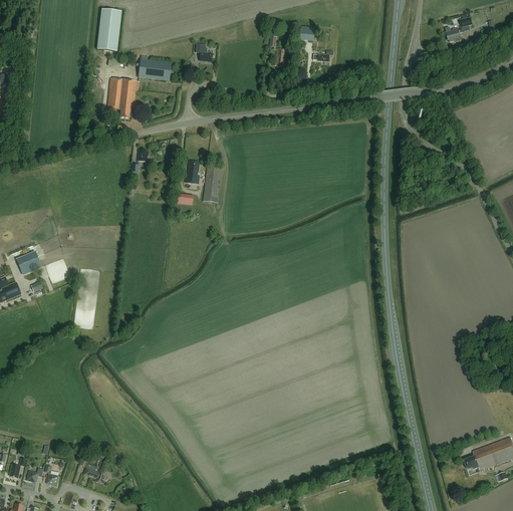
[(120,10),(100,8),(96,47),(116,50),(120,10)]
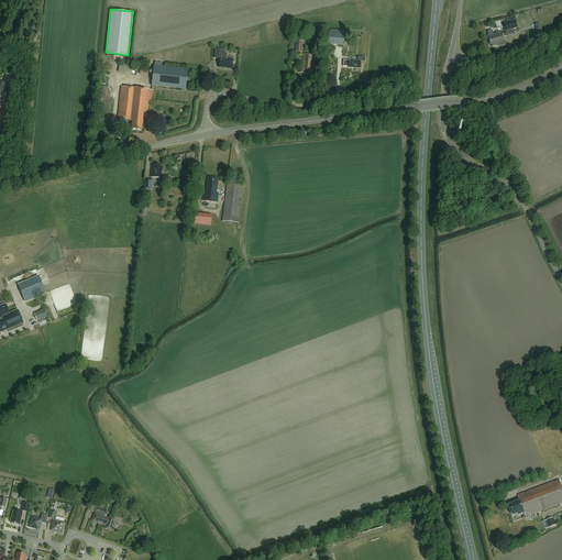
[(505,30),(500,31),(502,33),(514,31),(513,25),(516,25),(514,17),(503,20),(505,30)]
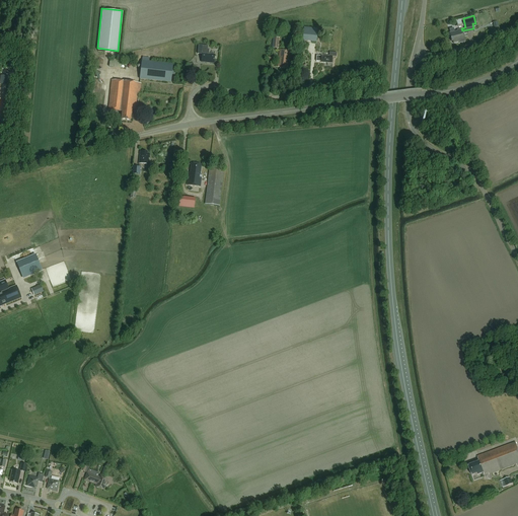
[(315,41),(316,26),(303,25),(302,39),(315,41)]
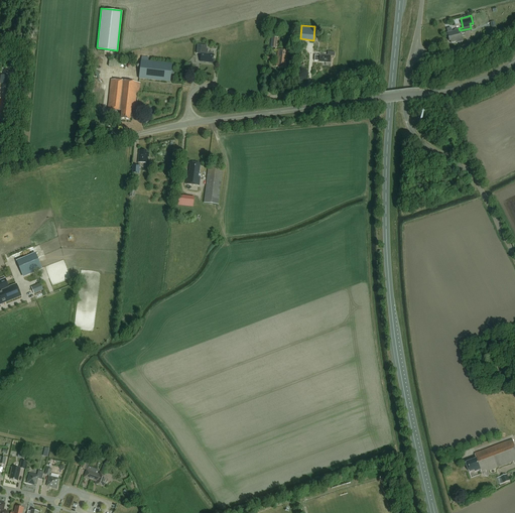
[(459,26),(454,27),(454,28),(445,30),(447,38),(449,38),(449,40),(456,39),(456,40),(462,38),(460,30),(459,28),(459,26)]
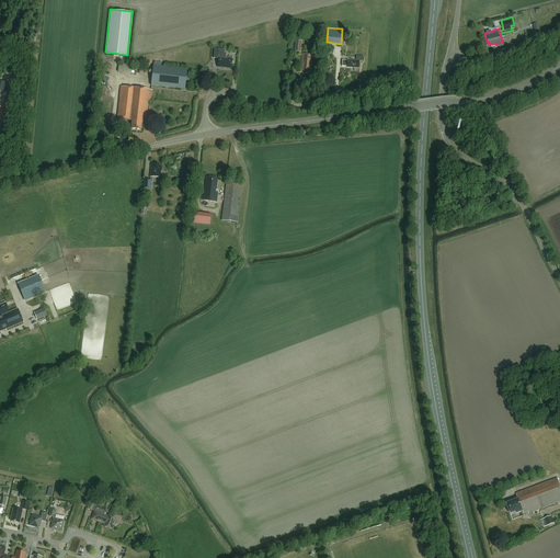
[(217,65),(230,66),(231,56),(225,56),(225,52),(225,50),(224,50),(224,46),(214,46),(213,55),(217,56),(217,65)]
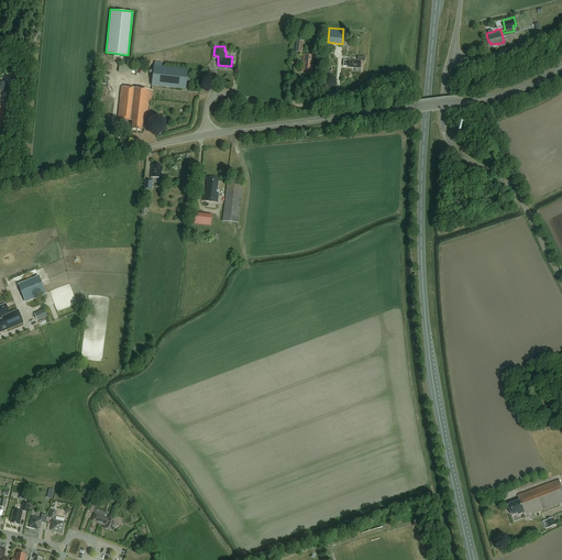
[(311,72),(312,53),(302,52),(300,69),(302,70),(302,72),(308,72),(311,72)]
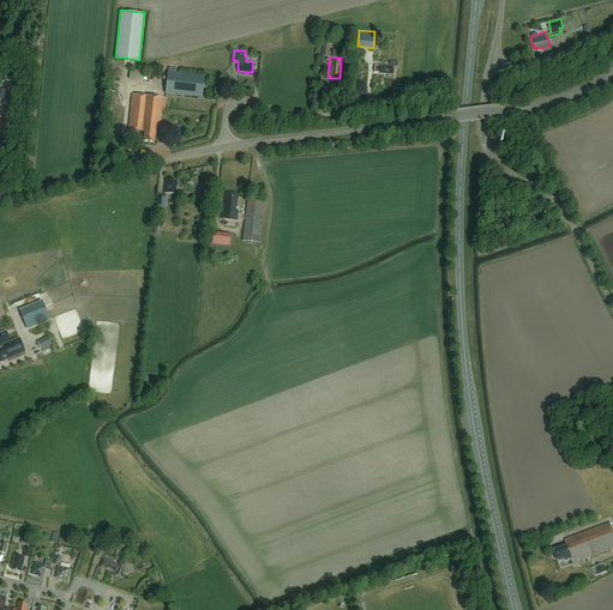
[(397,59),(389,59),(389,62),(379,62),(379,64),(373,62),(373,70),(378,70),(378,71),(391,72),(392,64),(397,64),(397,59)]
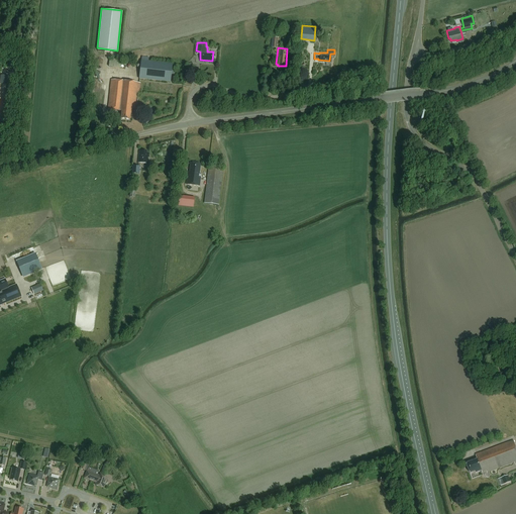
[(108,57),(107,65),(119,66),(119,58),(108,57)]
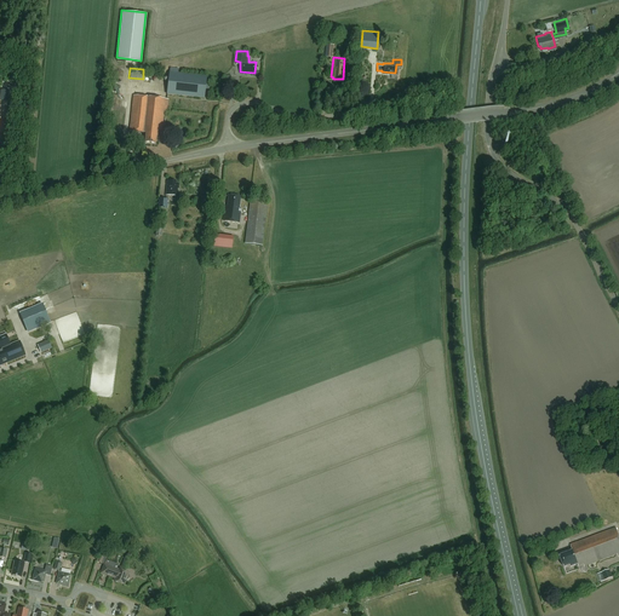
[(168,70),(166,92),(204,97),(206,75),(168,70)]
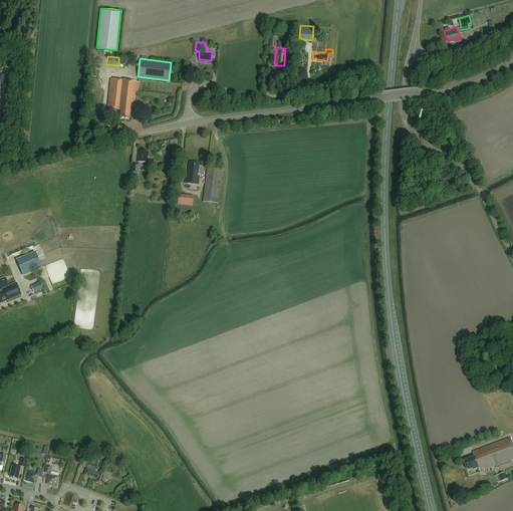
[(138,89),(140,80),(110,76),(106,106),(120,108),(119,115),(129,116),(129,109),(130,110),(131,105),(134,105),(136,89),(138,89)]
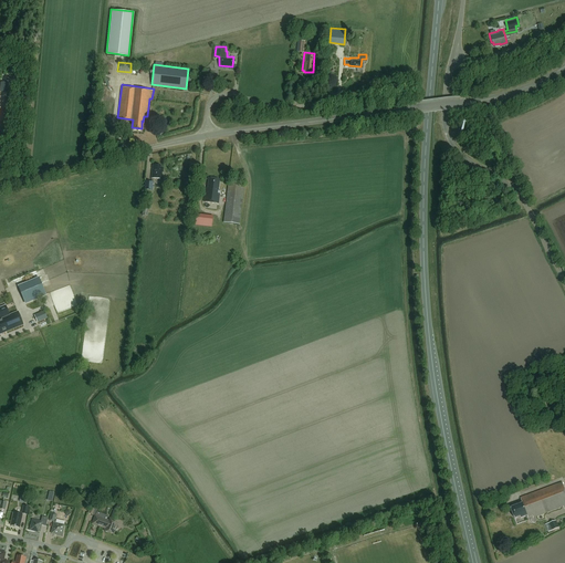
[(152,162),(150,175),(161,176),(163,165),(159,165),(160,163),(152,162)]
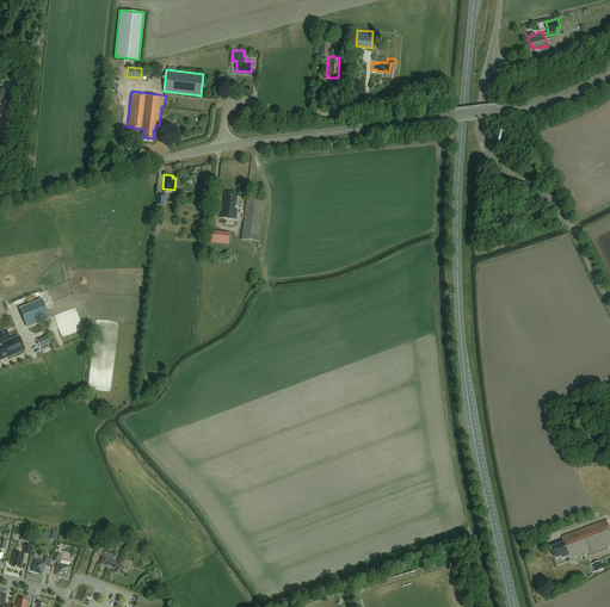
[(236,190),(225,189),(222,200),(220,200),(219,215),(235,217),(236,203),(235,203),(236,190)]
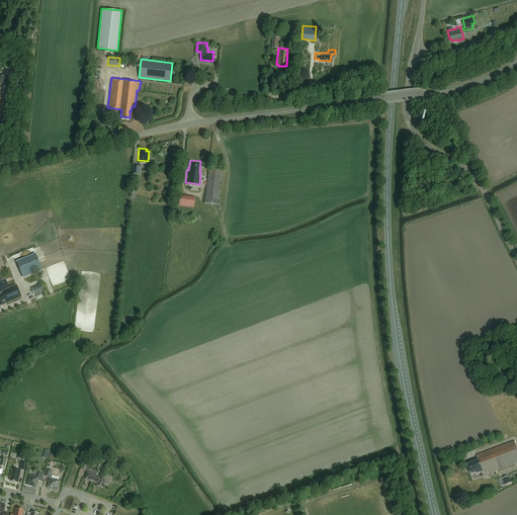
[(140,172),(140,164),(132,163),(132,171),(140,172)]
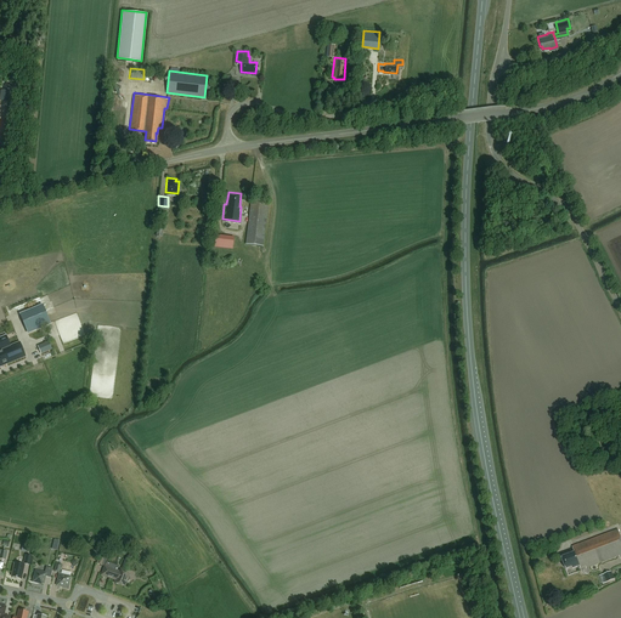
[(249,199),(243,242),(261,244),(266,202),(249,199)]
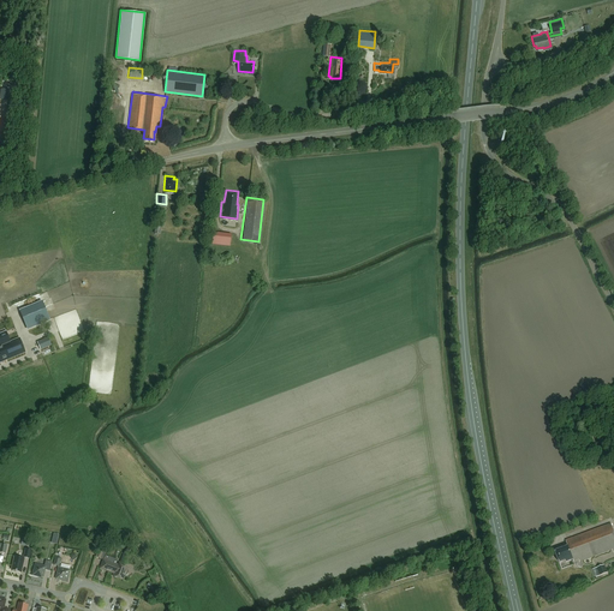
[(41,299),(18,307),(27,325),(48,317),(41,299)]
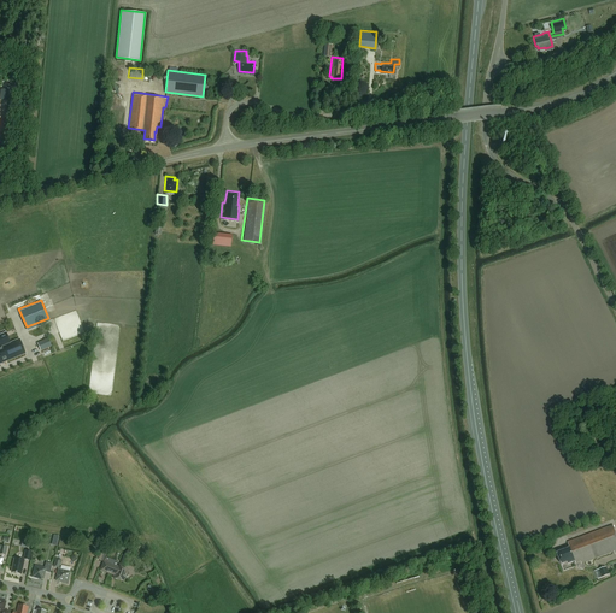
[(0,359),(1,359),(1,360),(24,351),(18,336),(9,340),(6,332),(0,335),(0,359)]
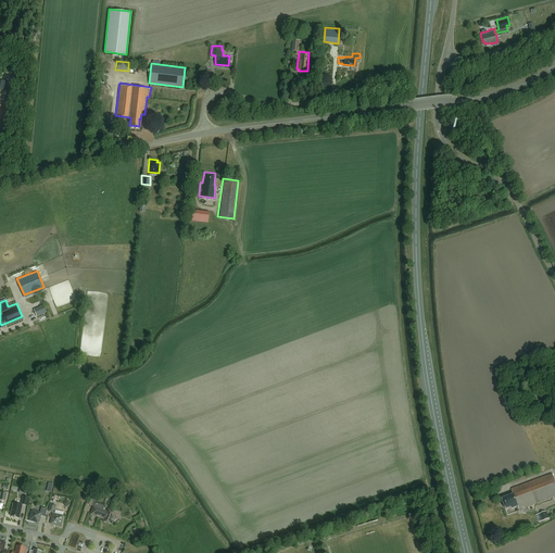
[(42,302),(33,306),(36,314),(46,310),(42,302)]
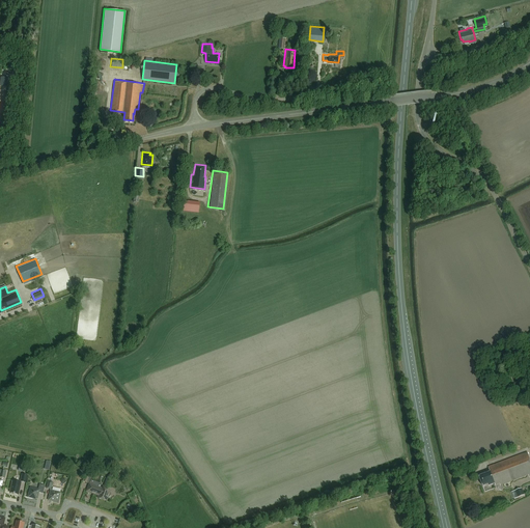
[(528,474),(529,473),(529,459),(526,449),(487,464),(490,469),(478,473),(482,483),(486,481),(487,483),(494,480),(495,482),(499,481),(499,482),(528,472),(528,474)]
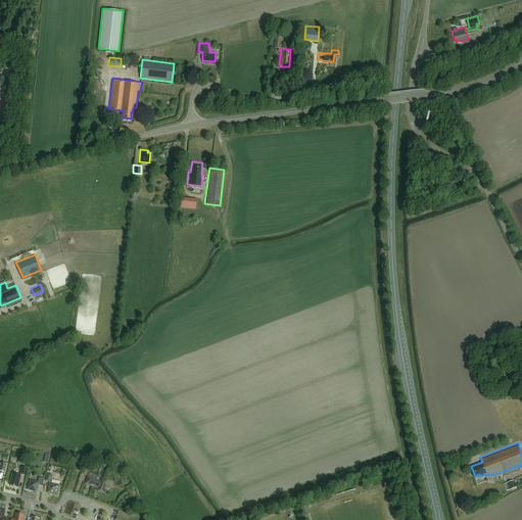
[(87,475),(89,470),(90,466),(84,464),(80,472),(86,474),(87,475)]
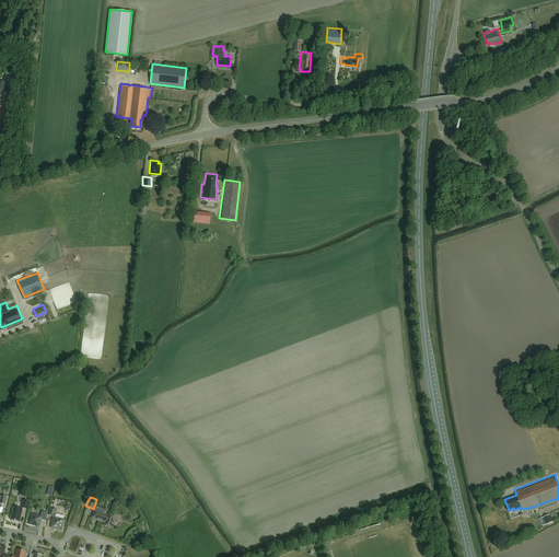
[(90,515),(102,521),(102,523),(112,526),(114,522),(115,521),(115,520),(115,519),(116,514),(105,511),(106,508),(95,503),(93,509),(92,508),(90,515)]
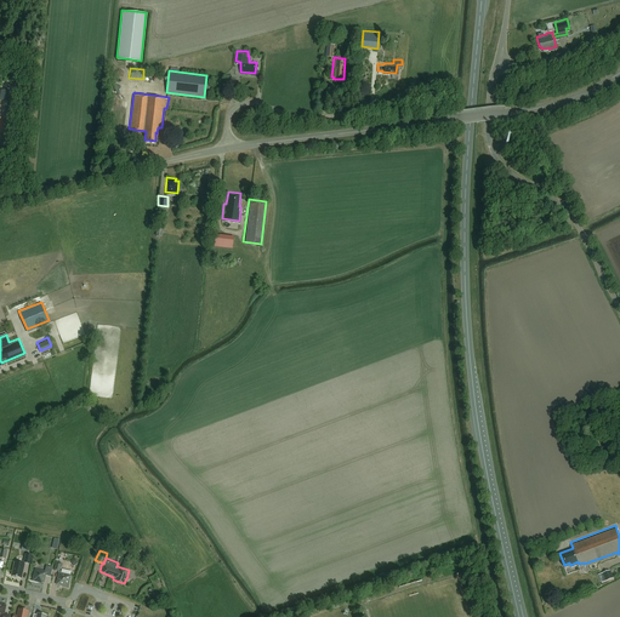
[(20,576),(23,563),(15,560),(11,573),(20,576)]
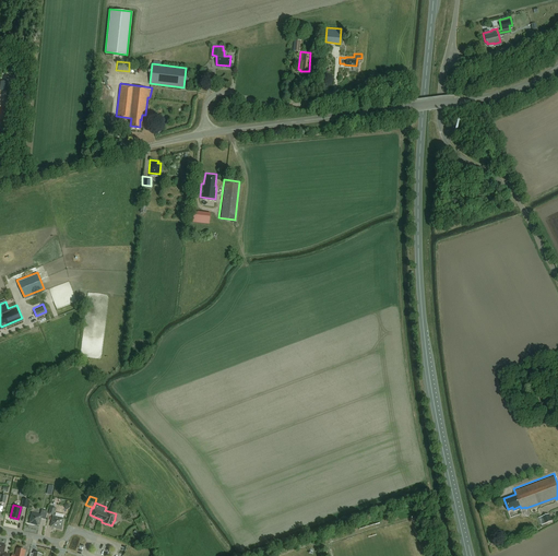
[(56,527),(60,528),(61,524),(60,524),(62,517),(54,515),(55,511),(54,511),(55,506),(49,505),(48,512),(52,513),(49,524),(56,527)]
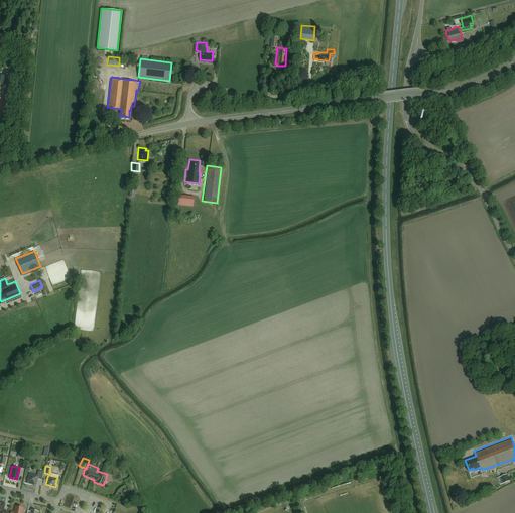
[(66,479),(73,482),(77,470),(70,468),(66,479)]
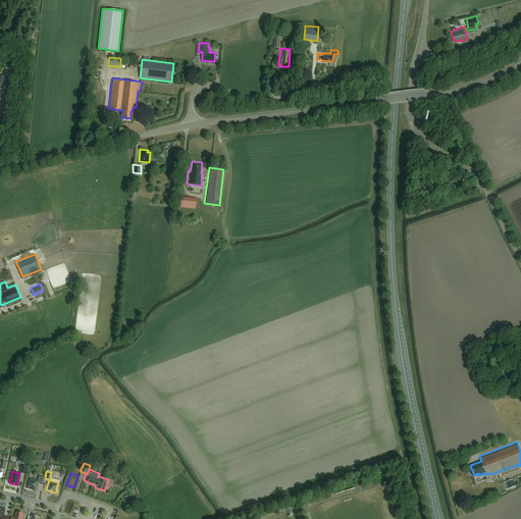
[(38,482),(42,483),(43,475),(38,474),(37,479),(29,477),(28,482),(27,486),(31,487),(36,488),(38,482)]
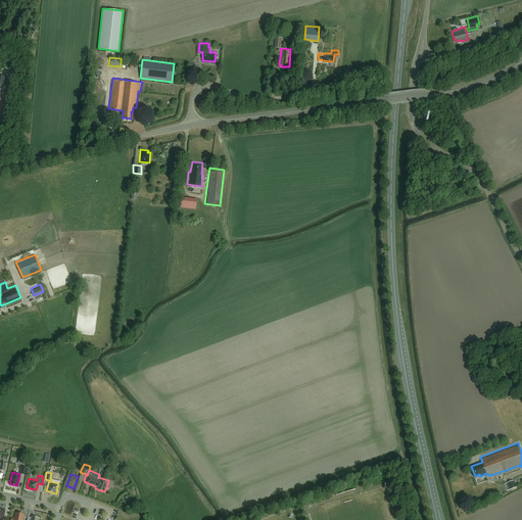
[(503,482),(505,489),(515,485),(512,479),(503,482)]
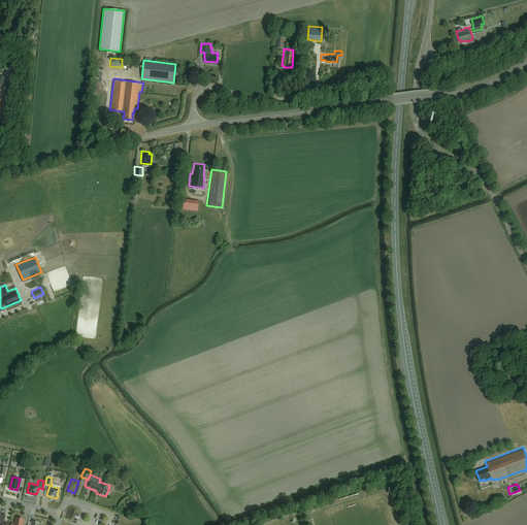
[(10,522),(9,524),(21,524),(23,518),(15,516),(13,523),(10,522)]
